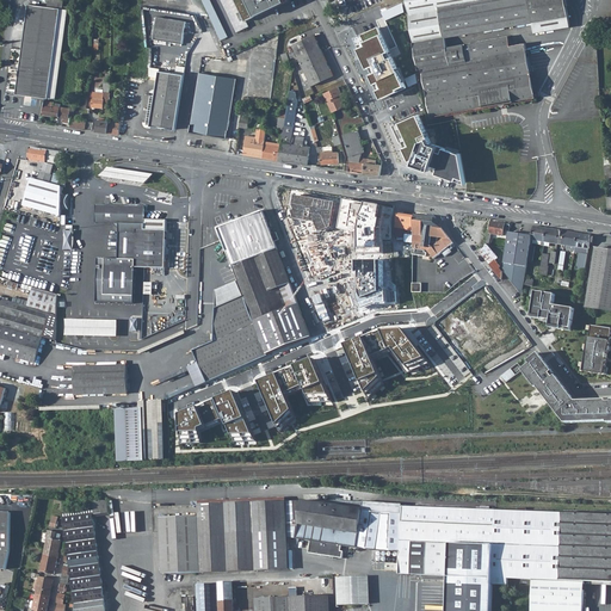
[(29,4),(17,94),(45,98),(56,99),(68,10),(68,6),(63,6),(63,0),(49,0),(49,7),(29,4)]
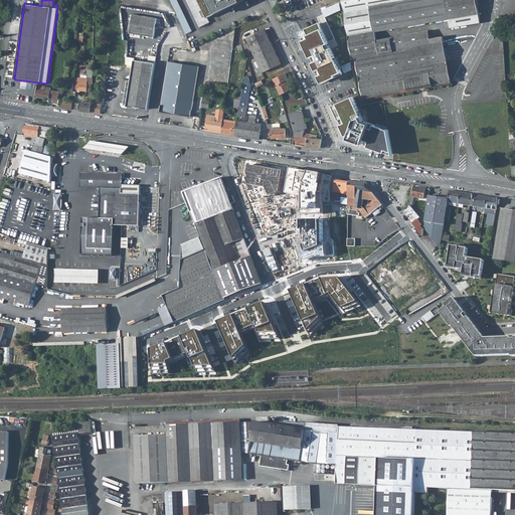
[(176,0),(170,0),(186,33),(191,30),(176,0)]
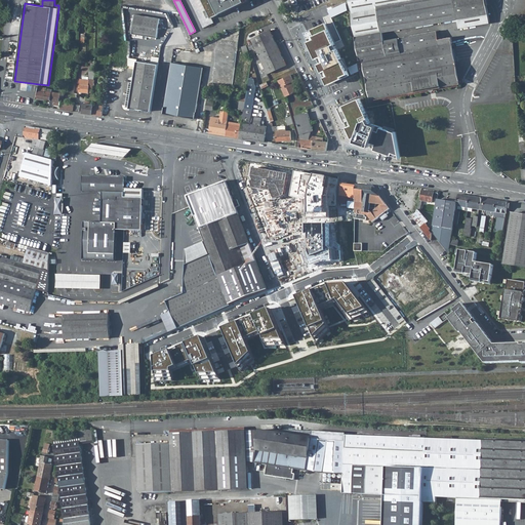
[(220,13),(214,0),(191,0),(203,27),(213,23),(211,17),(220,13)]
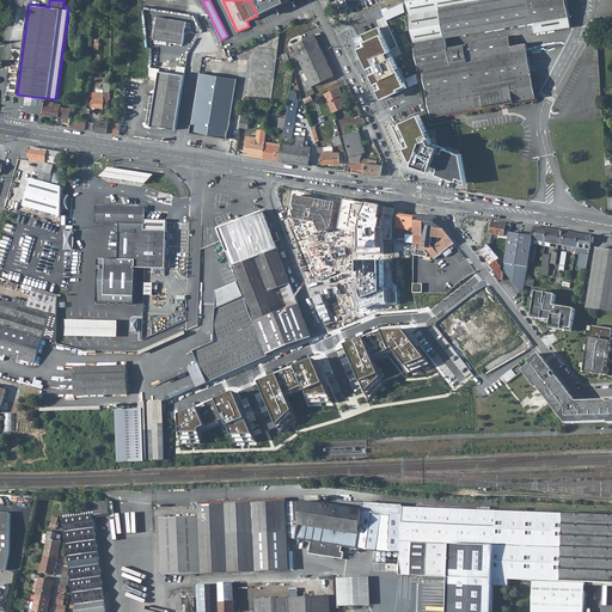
[(250,0),(257,16),(287,1),(286,0),(250,0)]
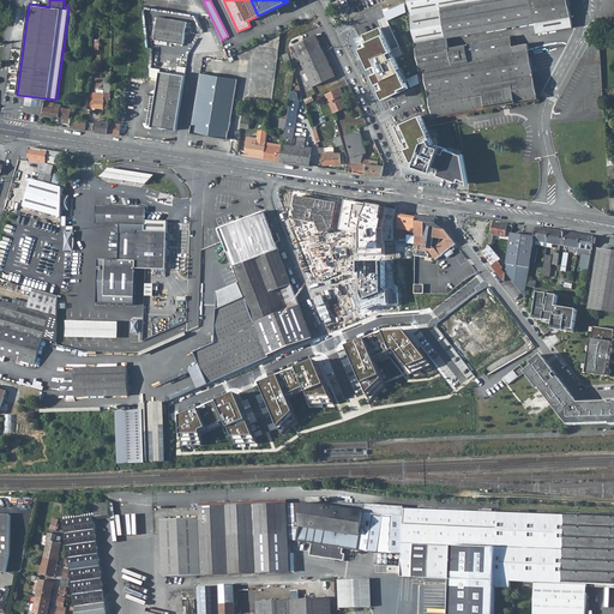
[(409,0),(413,16),(417,42),(416,43),(421,71),(425,70),(434,118),(536,98),(531,74),(527,76),(523,53),(530,52),(528,43),(513,46),(511,36),(450,48),(449,37),(536,22),(537,32),(573,26),(569,0),(409,0)]
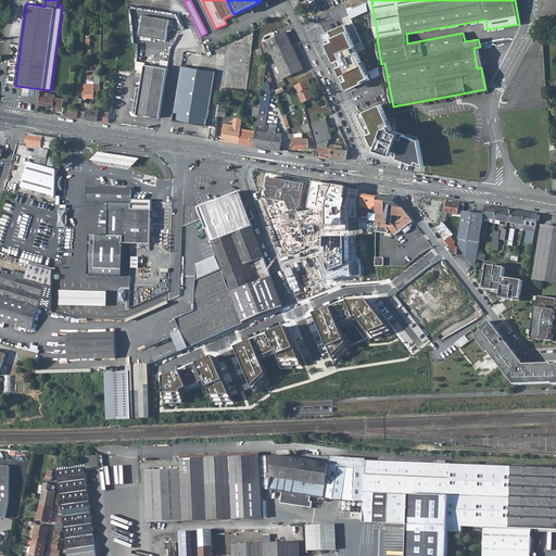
[(143,15),(140,35),(167,39),(169,20),(163,19),(149,16),(143,15)]
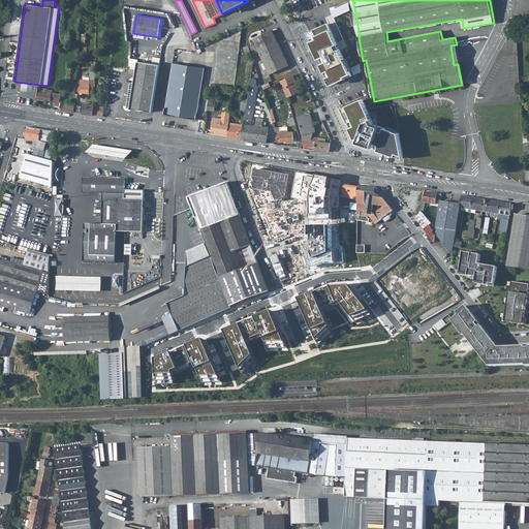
[(273,30),(253,39),(270,74),(288,65),(284,55),(273,30)]
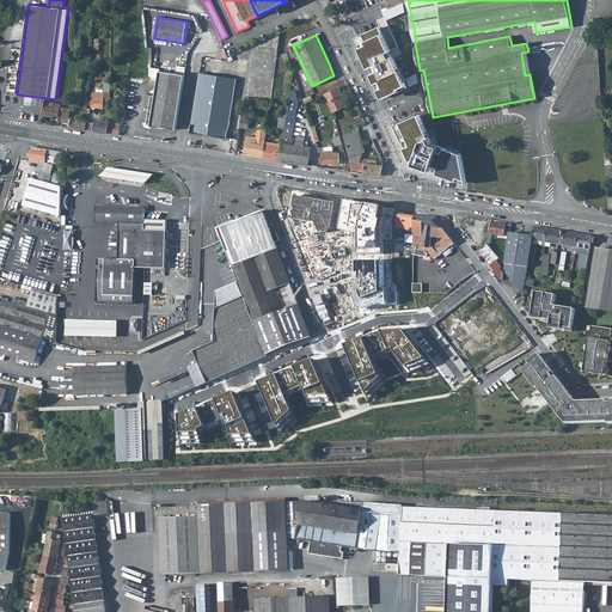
[(534,98),(537,98),(528,51),(521,53),(525,75),(530,74),(534,98)]
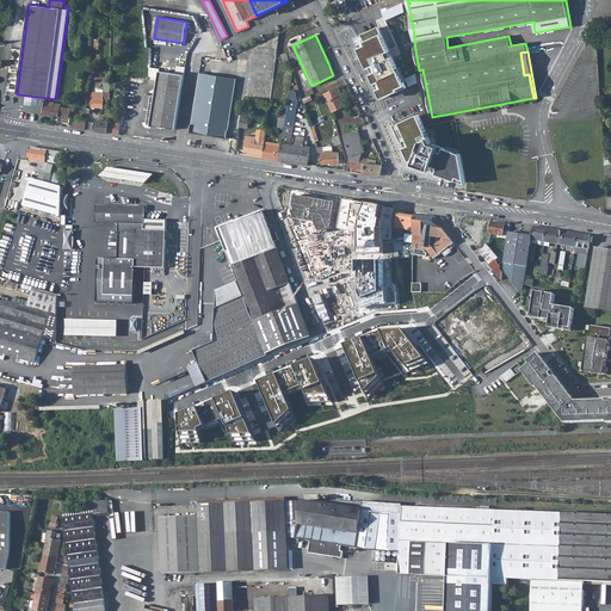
[(184,75),(160,71),(150,125),(176,129),(184,75)]
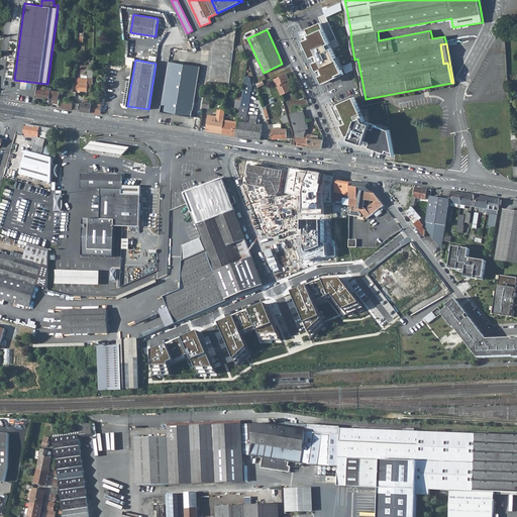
[(200,67),(169,62),(161,111),(192,116),(200,67)]
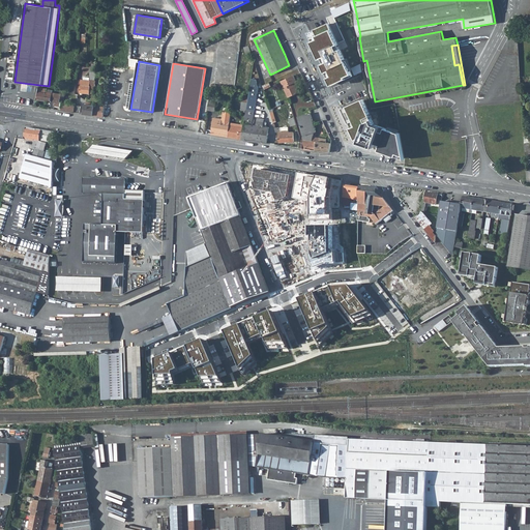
[(96,64),(92,64),(92,68),(89,68),(89,72),(90,72),(90,78),(85,78),(85,80),(81,80),(80,93),(90,94),(90,86),(91,81),(95,81),(96,64)]
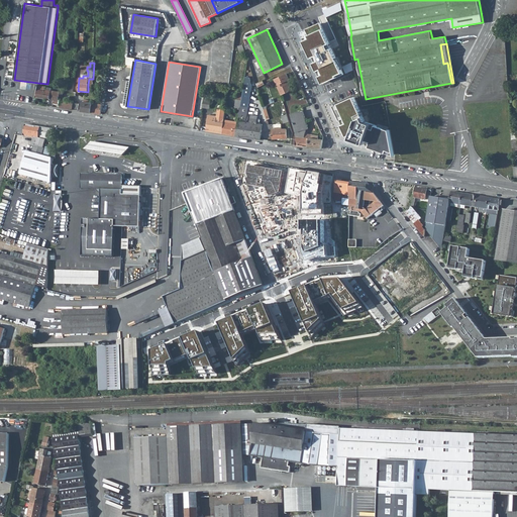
[(282,95),(292,90),(288,81),(290,80),(287,74),(275,79),(282,95)]
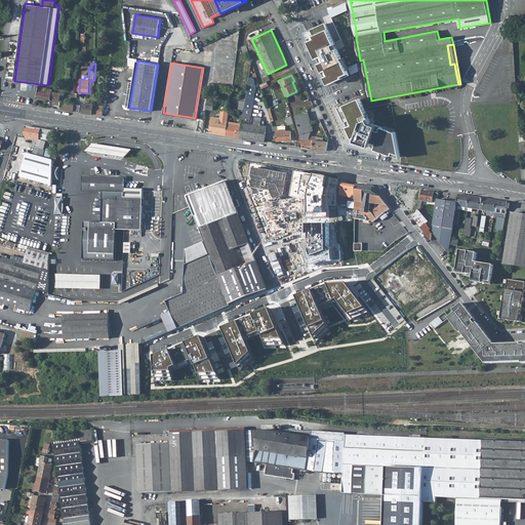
[(68,92),(74,93),(76,78),(68,77),(67,82),(66,86),(69,87),(68,92)]
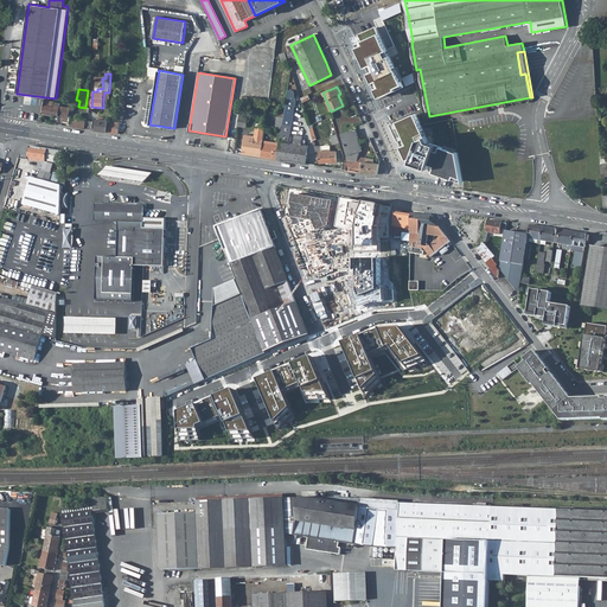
[(302,135),(295,134),(294,144),(288,142),(289,141),(291,141),(292,136),(289,136),(292,126),(295,101),(293,90),(288,90),(287,98),(285,112),(285,117),(282,128),(282,129),(281,134),(280,141),(280,144),(279,146),(276,159),(306,164),(308,146),(305,145),(306,140),(302,140),(302,135)]
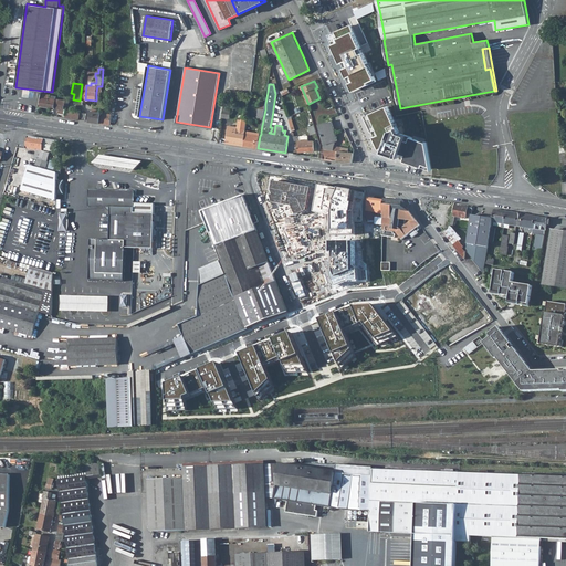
[(54,107),(56,98),(56,96),(50,95),(42,93),(40,106),(54,108),(54,107)]
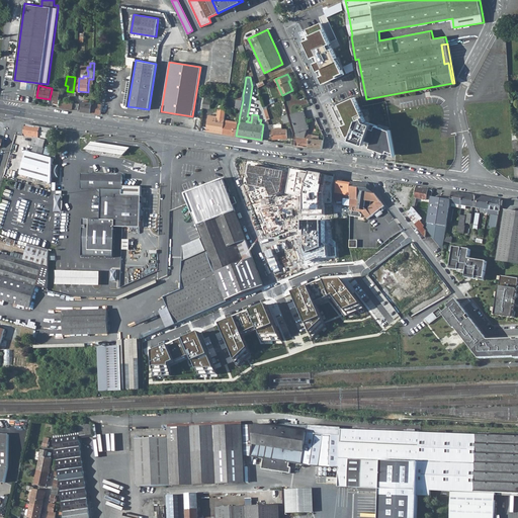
[(60,92),(52,90),(50,98),(54,99),(53,102),(58,103),(59,99),(62,99),(63,93),(60,92)]
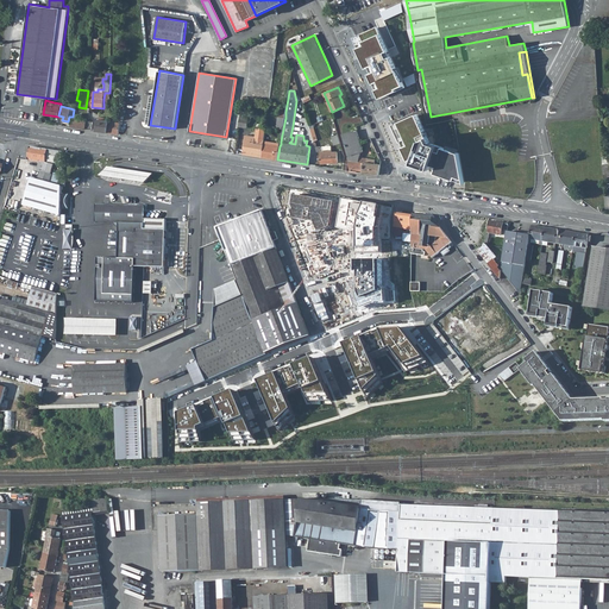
[(416,112),(391,124),(408,161),(464,182),(459,151),(429,139),(416,112)]
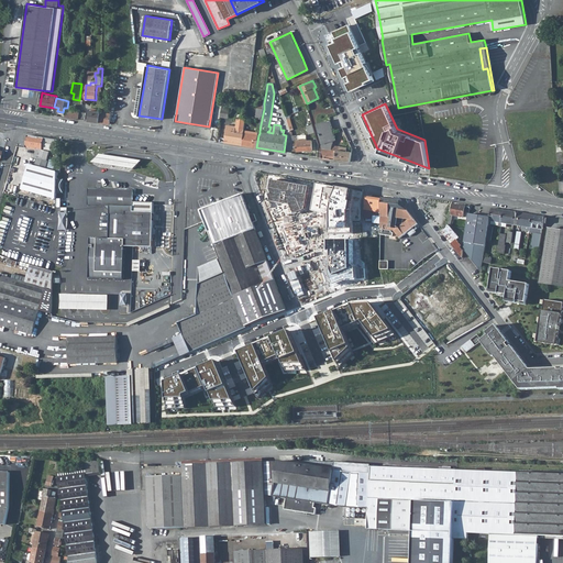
[(92,108),(91,109),(89,121),(99,122),(100,112),(99,111),(99,110),(92,108)]
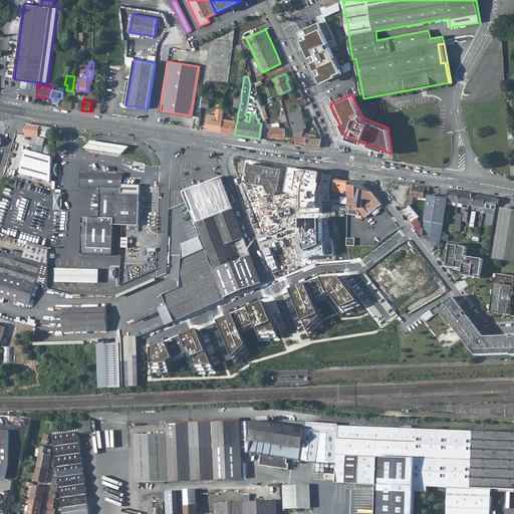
[(210,99),(203,98),(201,106),(209,107),(210,99)]
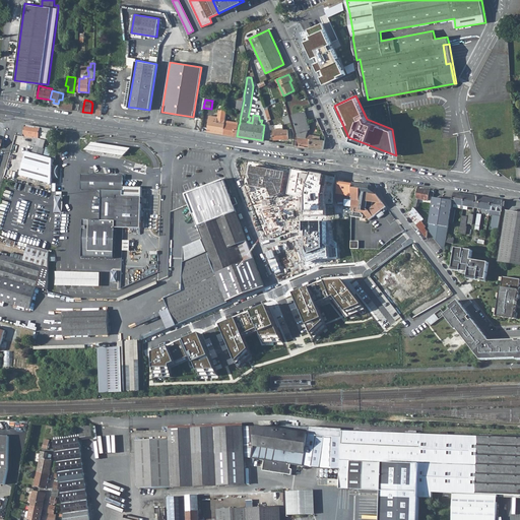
[(78,111),(79,104),(68,103),(66,109),(78,111)]
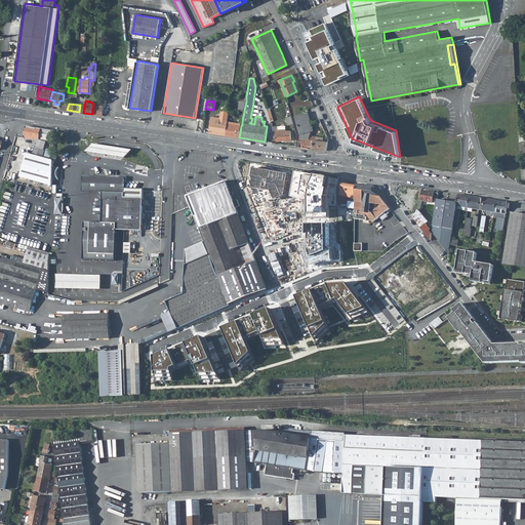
[(92,114),(103,116),(103,115),(104,106),(93,105),(92,114)]
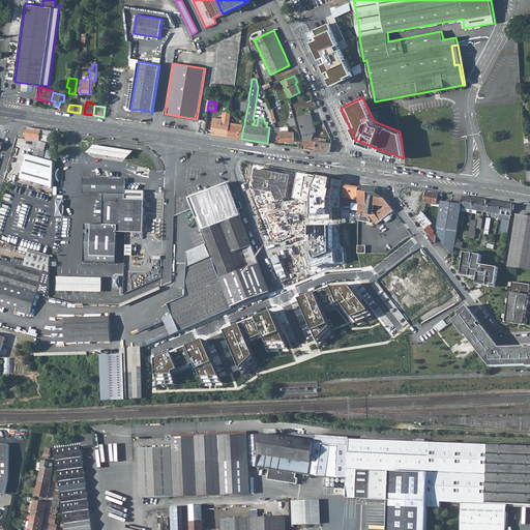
[(223,118),(213,117),(211,135),(228,137),(230,125),(230,122),(230,121),(231,118),(231,113),(224,111),(223,118)]
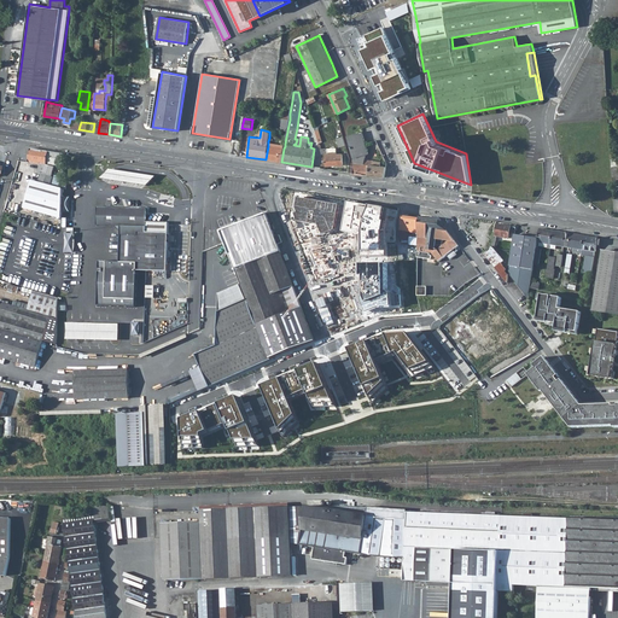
[(380,162),(365,159),(366,155),(368,153),(362,132),(348,136),(354,158),(354,162),(353,173),(384,178),(386,167),(380,165),(380,162)]
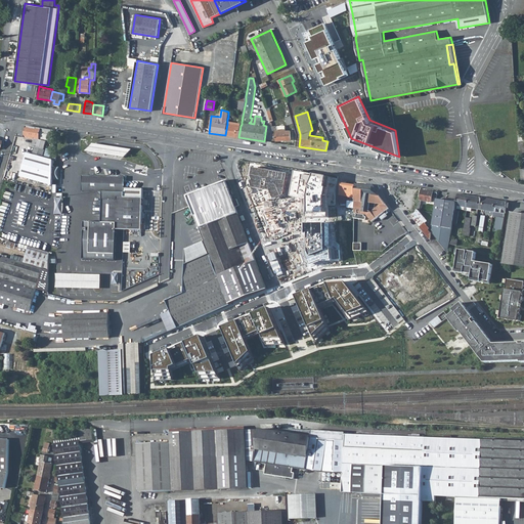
[(241,126),(227,124),(225,135),(238,137),(241,126)]
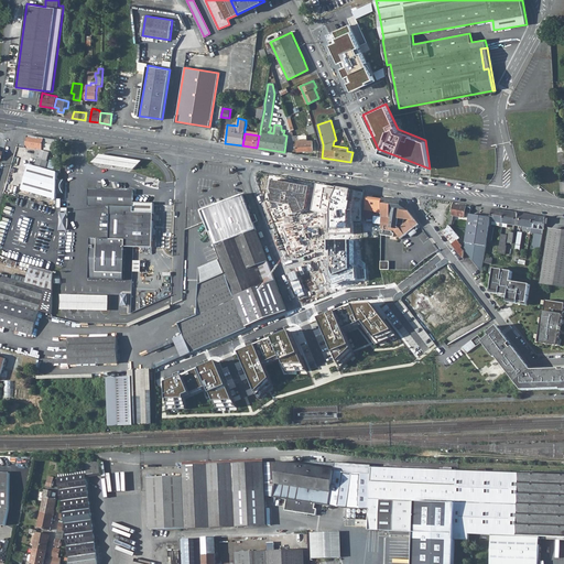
[(294,136),(292,136),(293,141),(296,140),(296,151),(313,150),(312,141),(312,140),(306,141),(306,134),(294,136)]
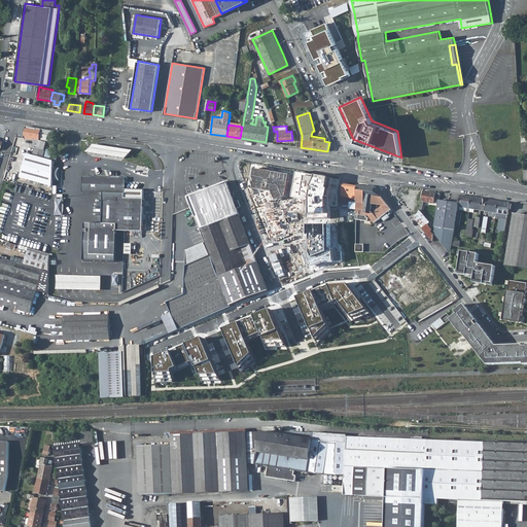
[(27,154),(25,165),(53,173),(53,162),(42,159),(44,151),(43,150),(46,143),(45,142),(46,141),(54,142),(54,132),(27,128),(26,134),(25,139),(34,141),(32,148),(35,149),(33,155),(27,154)]
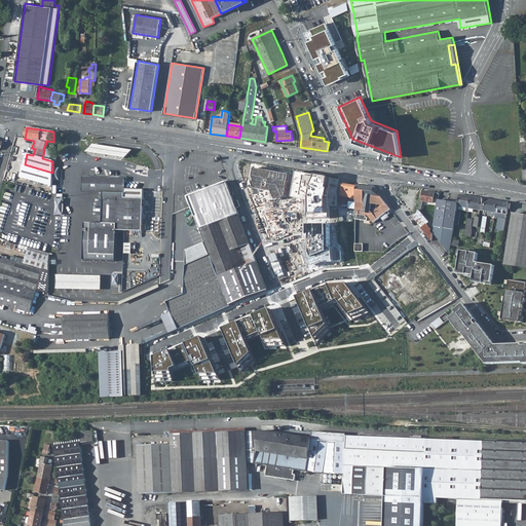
[(111,147),(95,145),(87,152),(106,155),(126,158),(134,151),(111,147)]
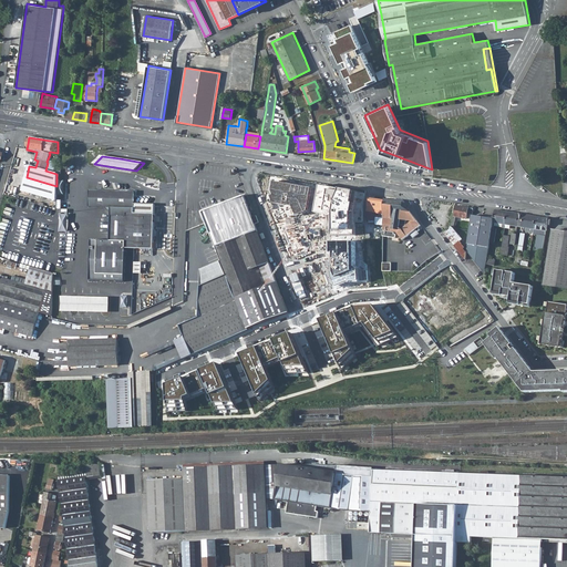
[(27,177),(22,191),(57,200),(57,186),(27,177)]
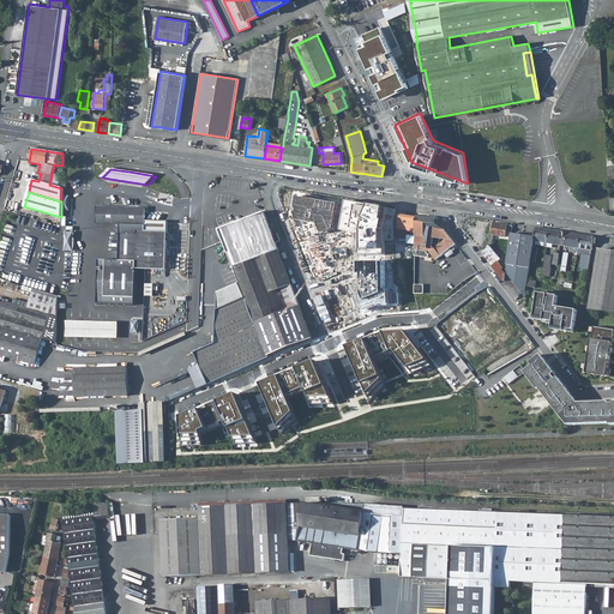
[(338,204),(293,196),(292,206),(298,221),(317,223),(321,234),(335,229),(338,204)]
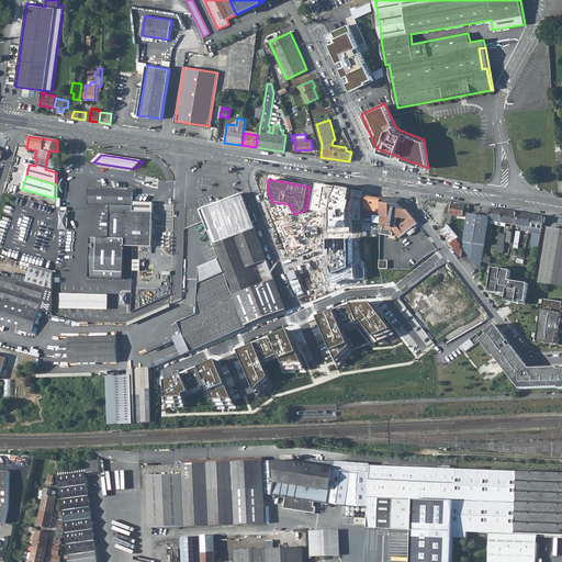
[(351,191),(317,184),(312,211),(329,215),(330,240),(352,239),(352,228),(349,228),(349,211),(350,211),(351,202),(350,202),(351,191)]
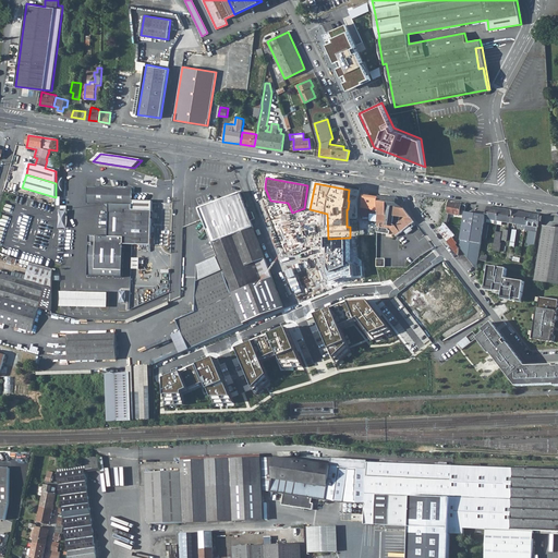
[(106,206),(106,187),(87,186),(86,204),(104,204),(106,206)]
